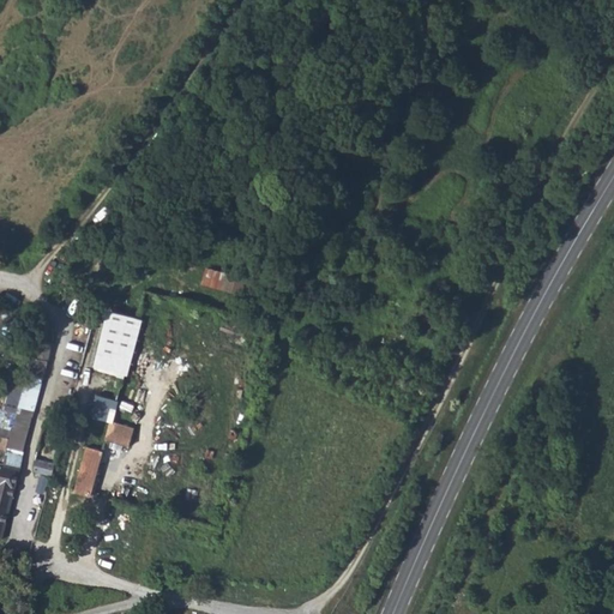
[(228,288),(232,271),(206,265),(203,282),(228,288)]
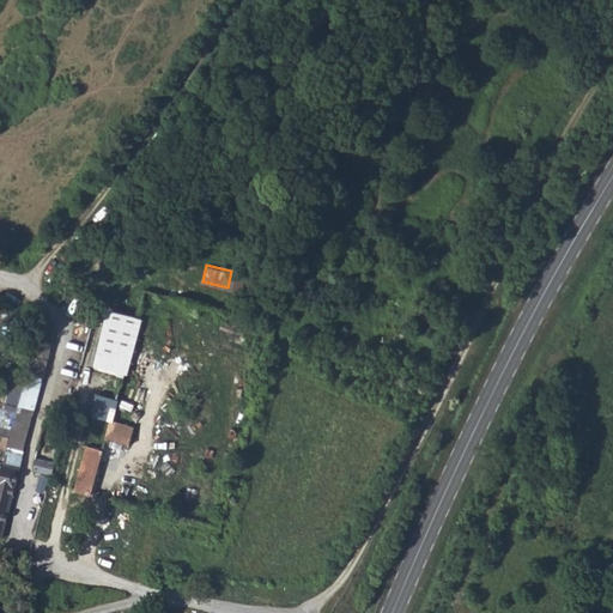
[(18,408),(24,384),(10,381),(2,408),(17,412),(18,408)]
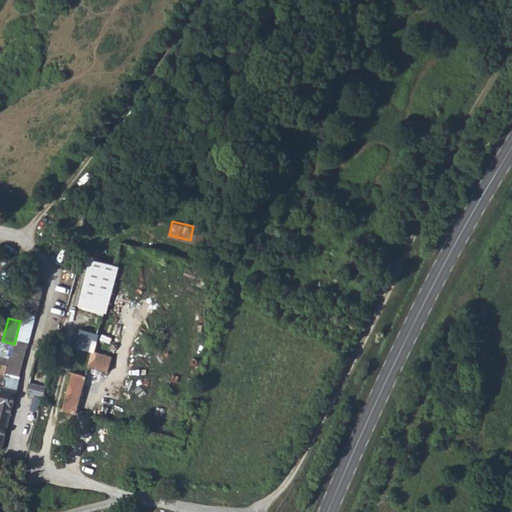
[(110,357),(91,352),(87,367),(106,372),(110,357)]
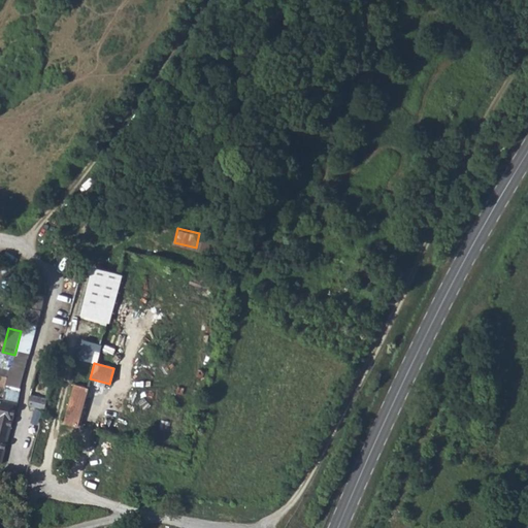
[(0,383),(6,385),(10,370),(0,367),(0,383)]
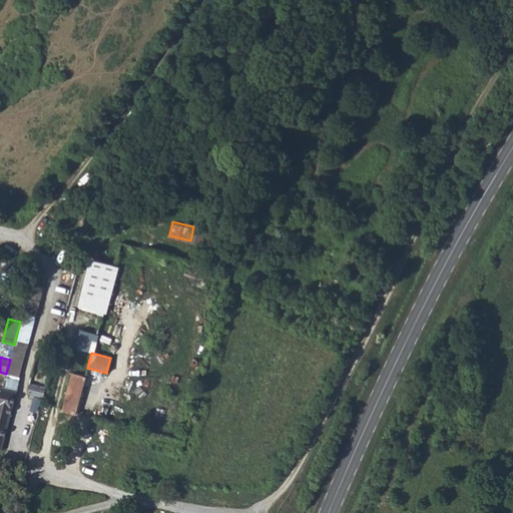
[(71,374),(62,410),(75,414),(85,378),(71,374)]
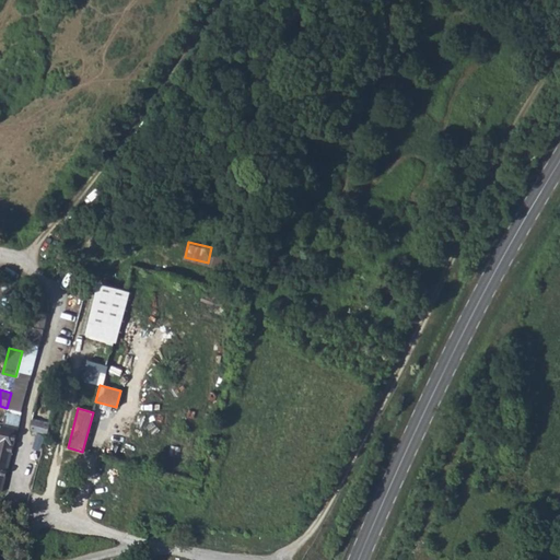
[(33,417),(32,429),(48,432),(50,420),(33,417)]
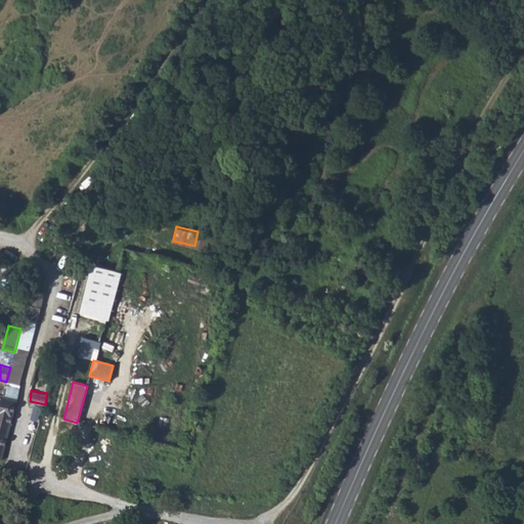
[(0,429),(8,432),(17,399),(3,396),(0,395),(0,429)]
